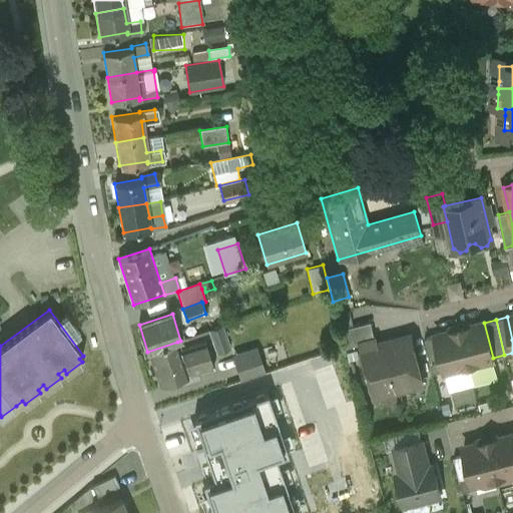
[(371,321),(341,329),(345,347),(359,343),(375,338),(371,321)]
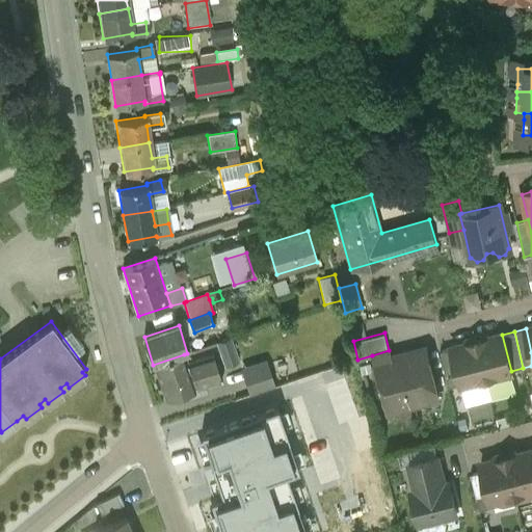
[(502,334),(477,340),(486,380),(511,374),(511,371),(502,335),(502,334)]
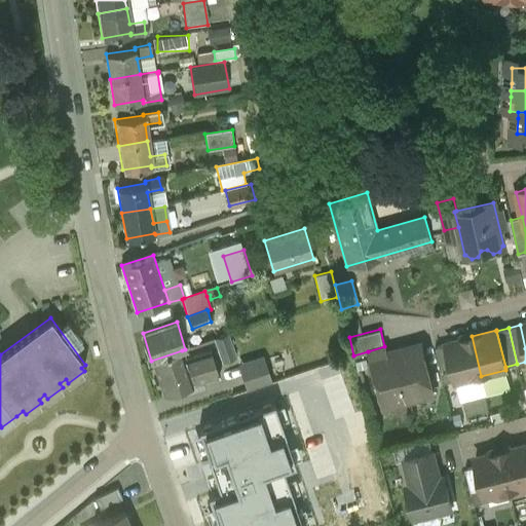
[(227,335),(215,339),(221,354),(232,350),(227,335)]
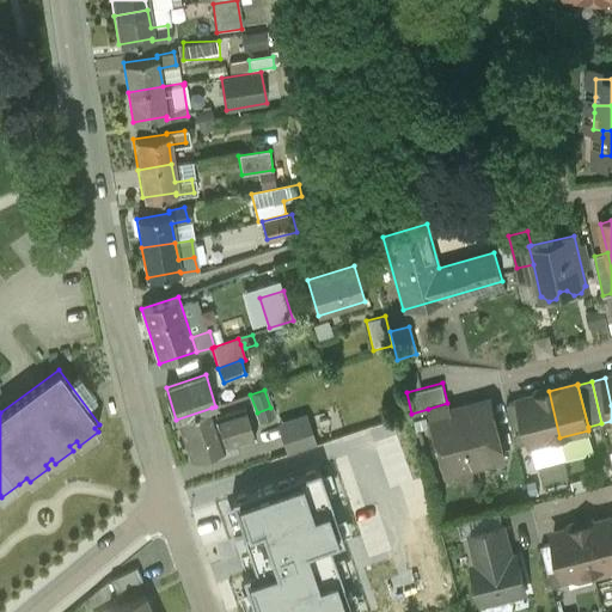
[(549,391),(520,398),(520,399),(531,441),(532,445),(560,438),(549,391)]
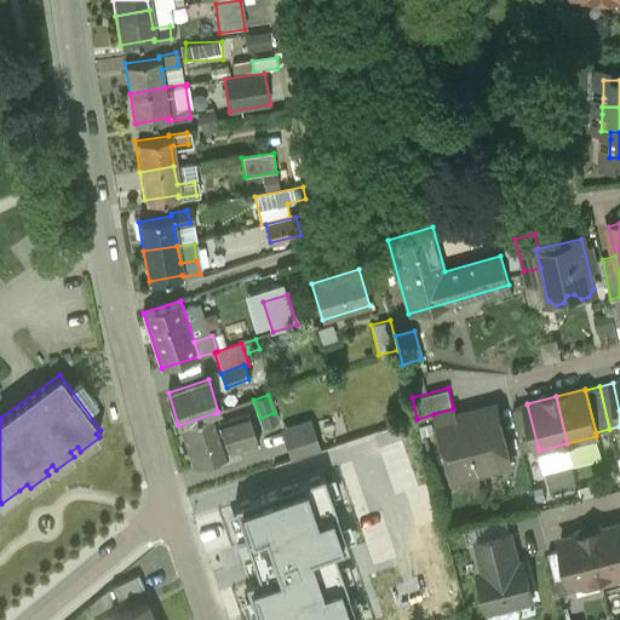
[(527,405),(514,408),(523,451),(538,447),(527,405)]
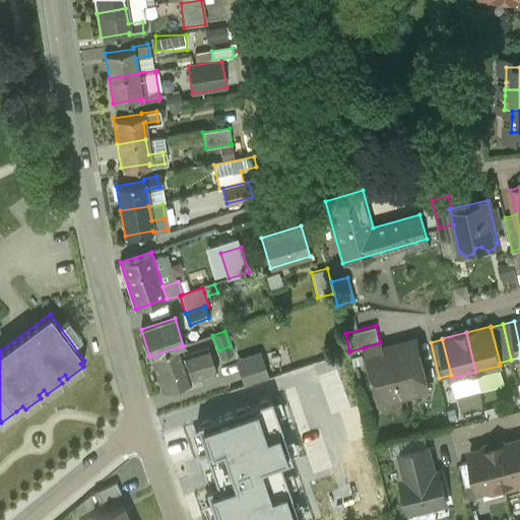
[(416,340),(393,346),(404,394),(429,388),(416,340)]
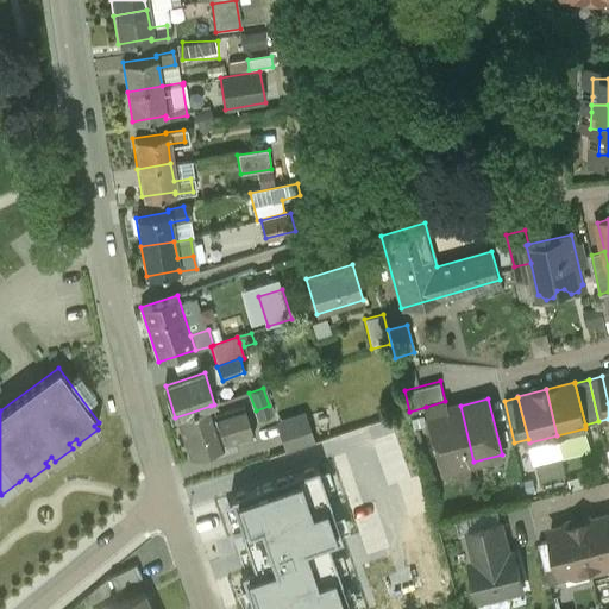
[(445,401),(426,407),(441,469),(473,462),(460,406),(447,409),(445,401)]
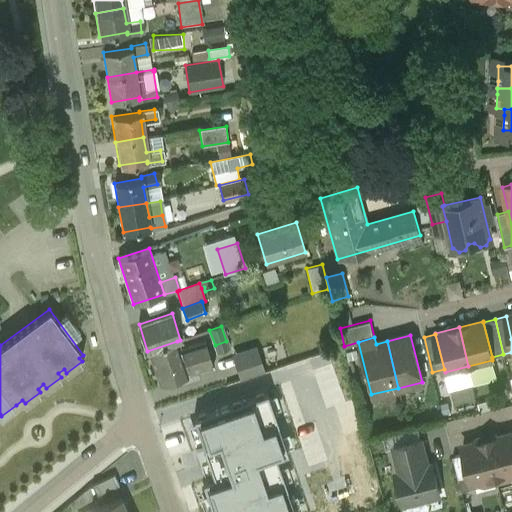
[(180,349),(177,341),(149,351),(160,384),(189,375),(181,349),(180,349)]
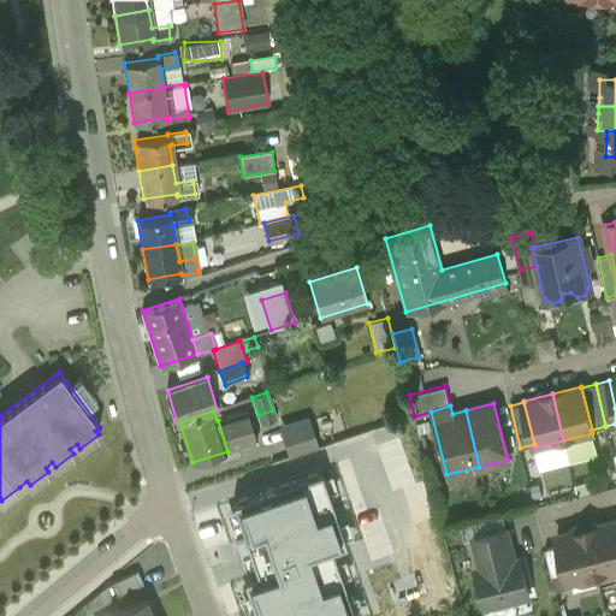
[(246,412),(218,420),(227,451),(256,442),(246,412)]
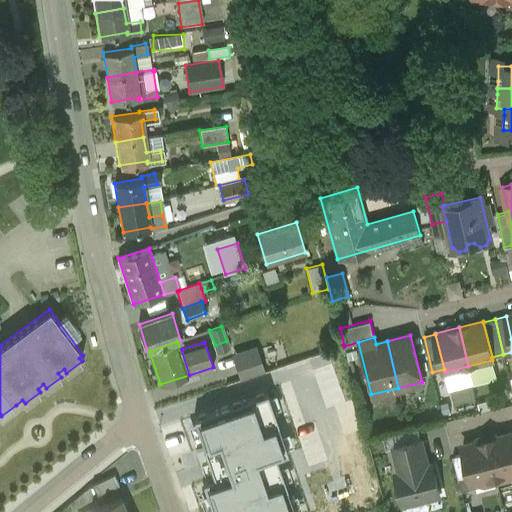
[(255,348),(233,355),(241,379),(263,372),(255,348)]
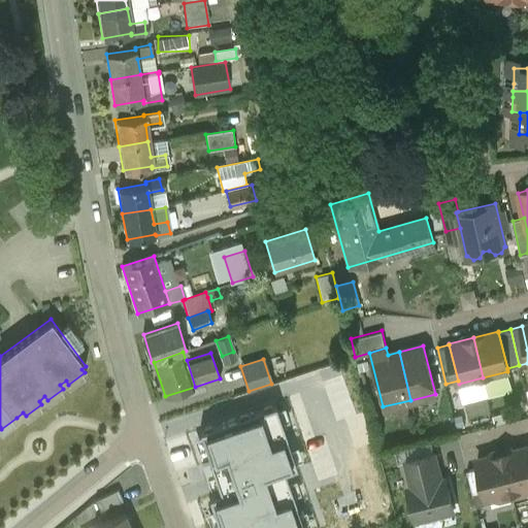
[(300,374),(272,384),(277,399),(305,391),(300,374)]
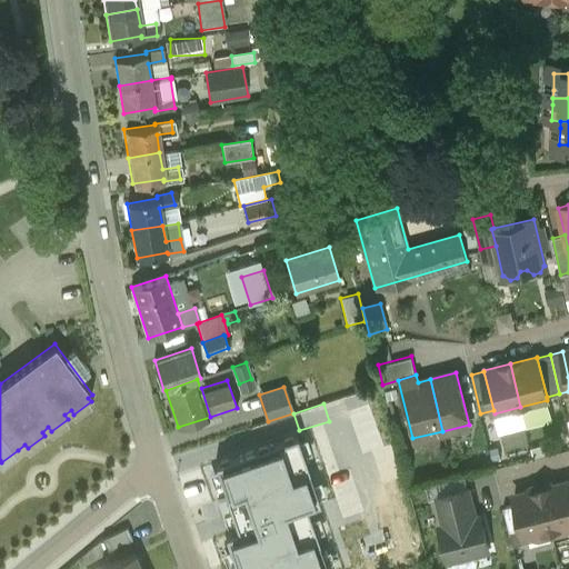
[(293,430),(235,449),(243,479),(250,477),(259,503),(282,496),(277,478),(307,469),(293,430)]
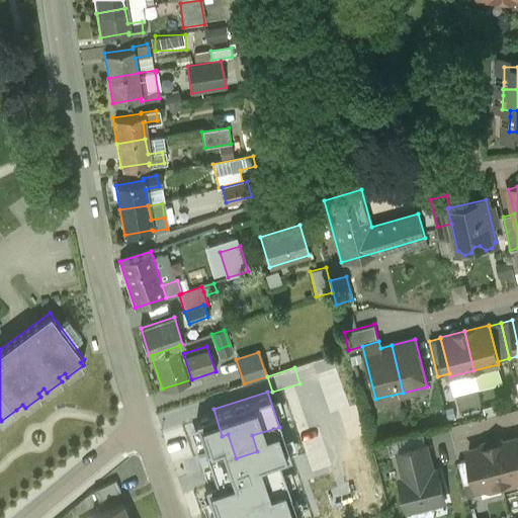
[(517,443),(517,438),(493,444),(502,484),(517,480),(517,443)]
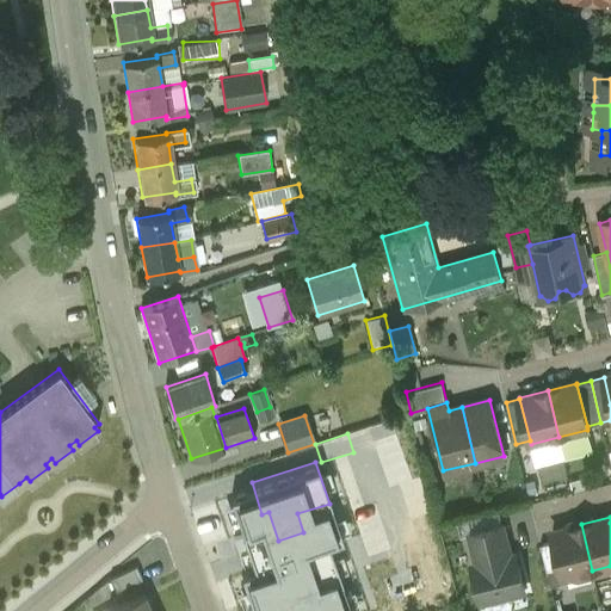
[(581,524),(553,531),(554,541),(563,578),(566,578),(592,571),(581,524)]
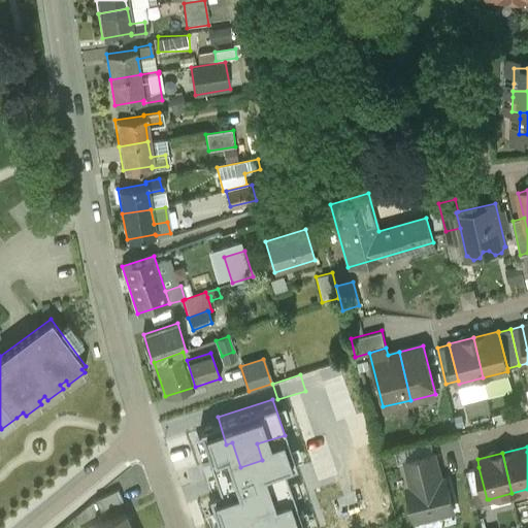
[(413,488),(420,519),(455,510),(448,479),(443,480),(437,454),(408,461),(415,488),(413,488)]
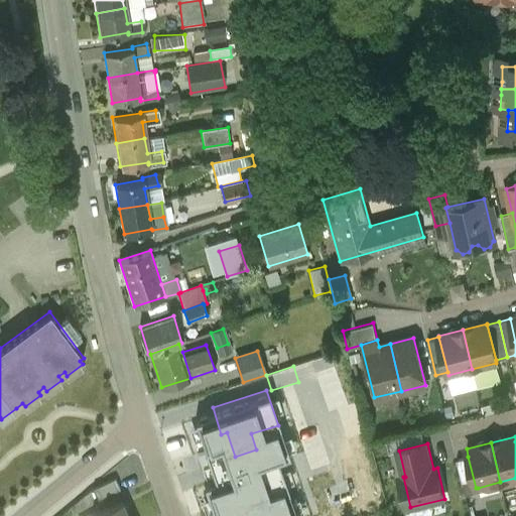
[(305,449),(279,458),(283,473),(309,465),(305,449)]
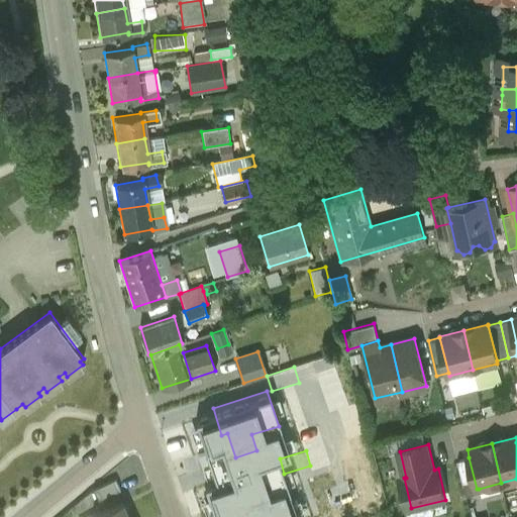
[(469,457),(457,460),(467,496),(480,492),(479,489),(477,489),(469,457)]
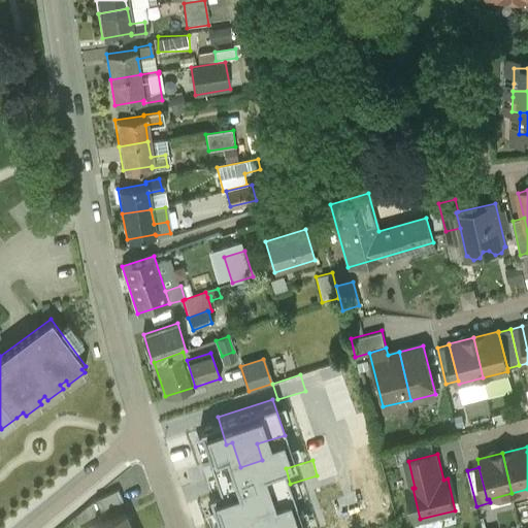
[(283,482),(228,499),(236,527),(265,527),(264,524),(293,515),(283,482)]
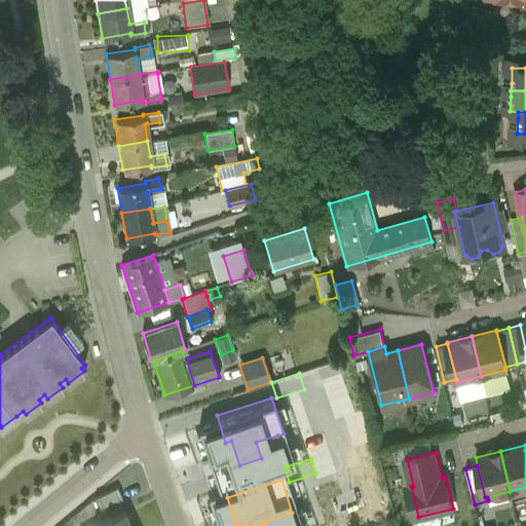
[(118,485),(97,497),(103,509),(124,496),(118,485)]
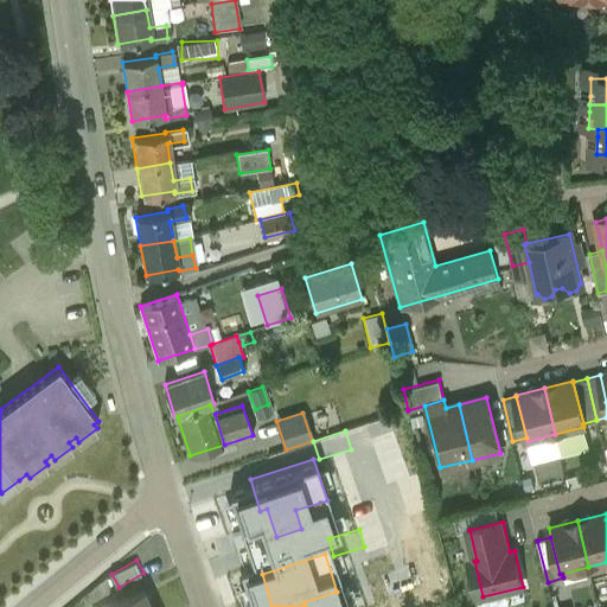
[(152,606),(144,588),(106,606),(152,606)]
